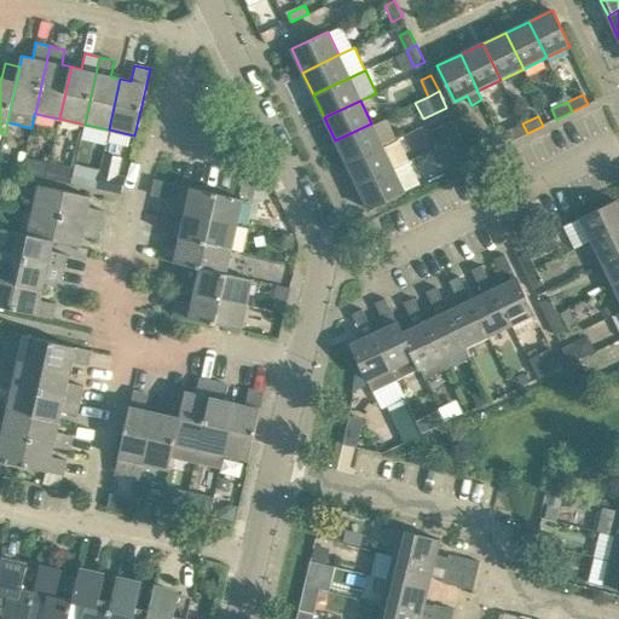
[(452,121),(431,131),(438,146),(450,142),(461,137),(452,121)]
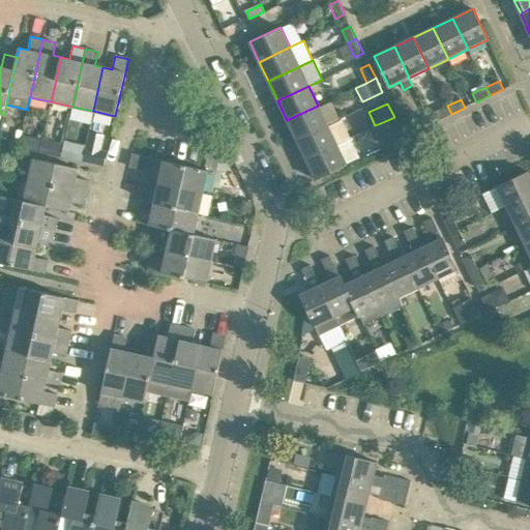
[(296,140),(327,124),(318,106),(287,120),(296,140)]
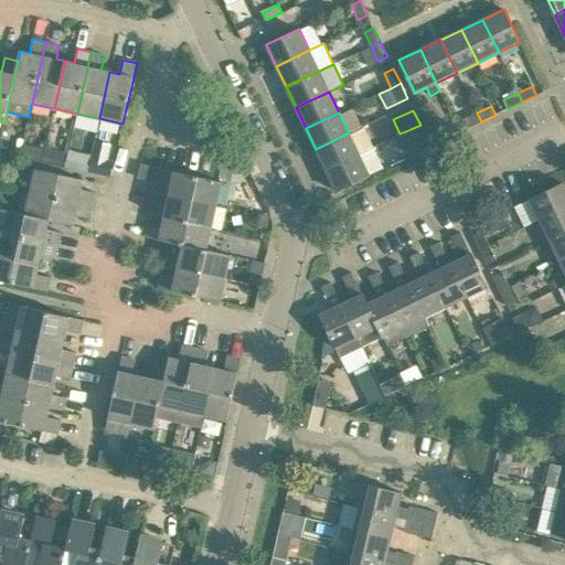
[(466,129),(481,121),(477,113),(461,119),(466,129)]
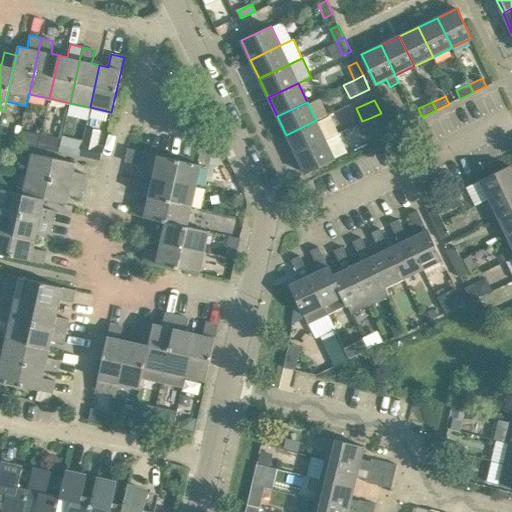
[(381,113),(372,117),(379,130),(387,126),(386,124),(383,118),(381,113)]
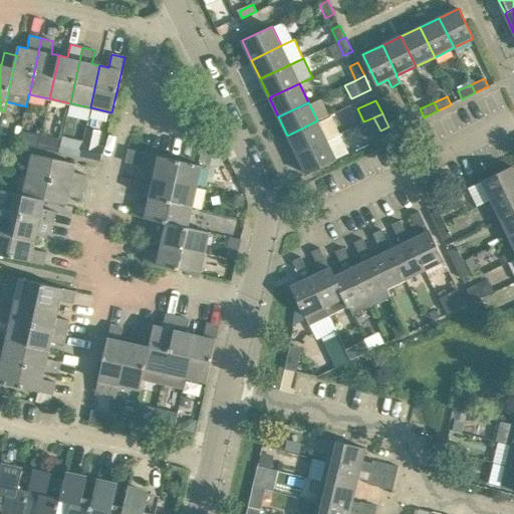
[(317,120),(287,136),(296,154),(326,140),(339,134),(330,114),(317,120)]
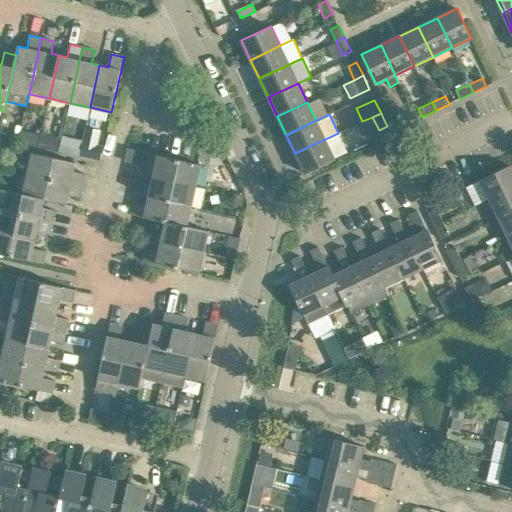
[(397,129),(411,122),(406,114),(393,121),(397,129)]
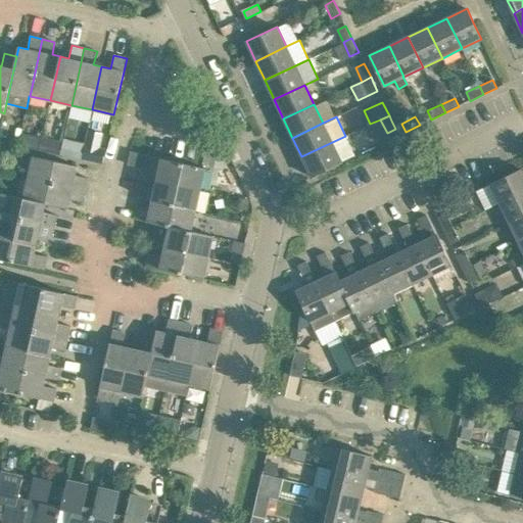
[(398,117),(391,121),(394,127),(401,124),(398,117)]
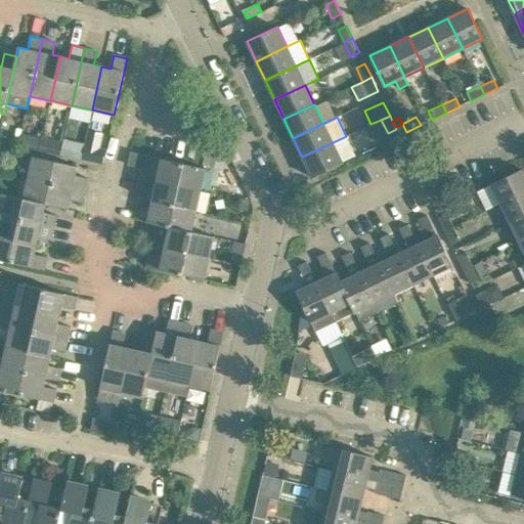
[(42,137),(31,135),(31,138),(22,136),(18,146),(39,150),(42,137)]
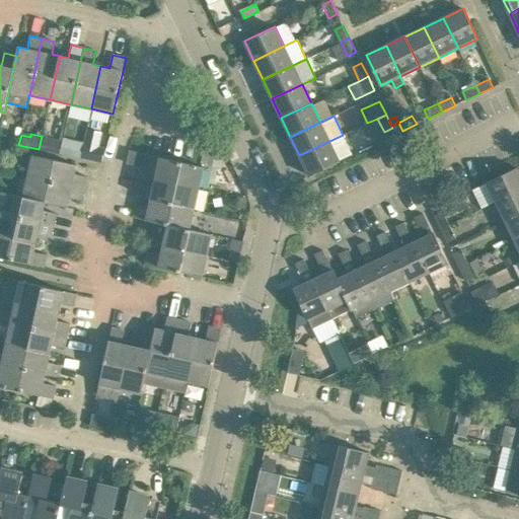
[(42,136),(39,149),(60,154),(63,141),(42,136)]
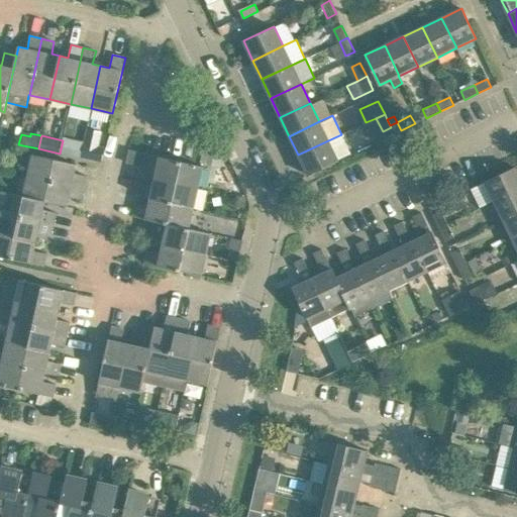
[(63,140),(60,153),(70,156),(73,139),(63,136),(63,140)]
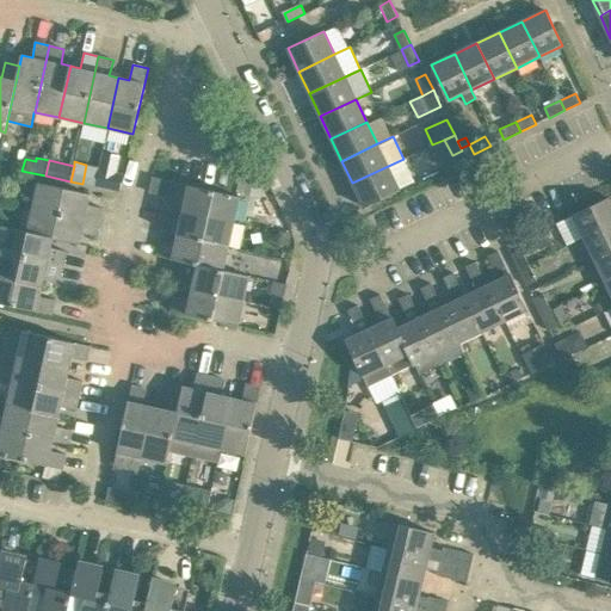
[(364,207),(400,190),(388,166),(352,183),(364,207)]
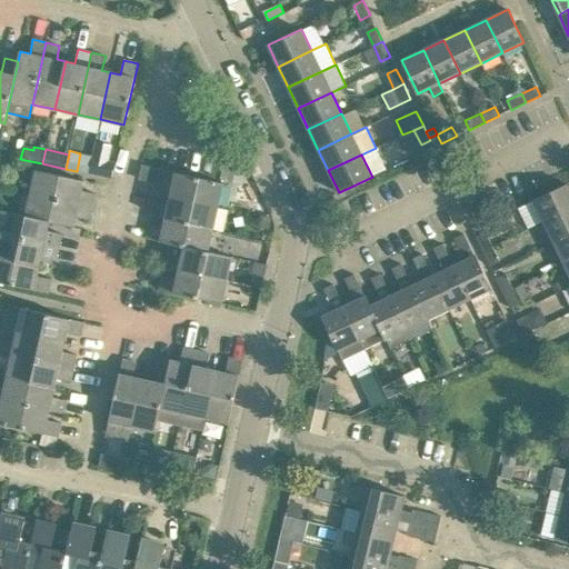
[(90,172),(110,177),(113,162),(93,158),(90,172)]
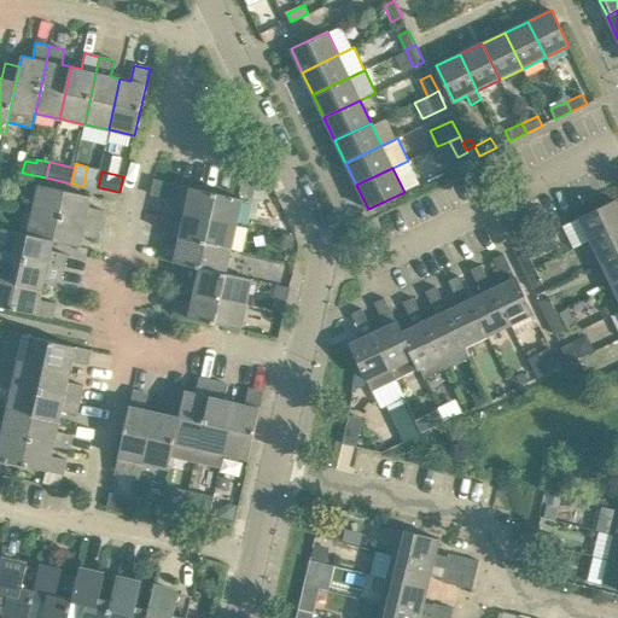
[(250,181),(246,196),(258,199),(262,185),(250,181)]
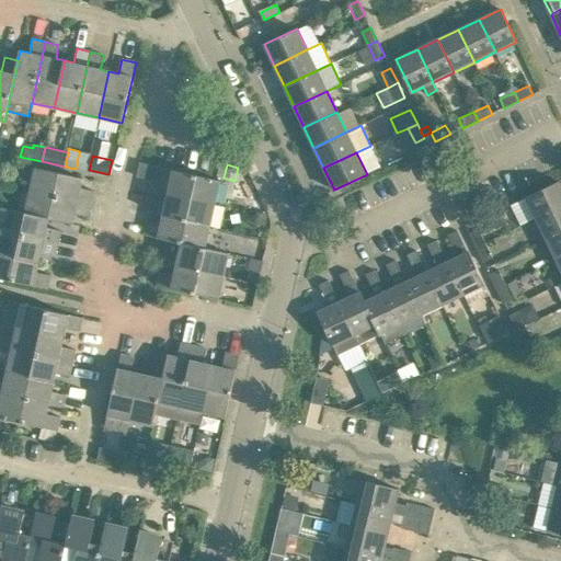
[(168,193),(215,204),(220,181),(159,167),(156,181),(170,184),(168,193)]
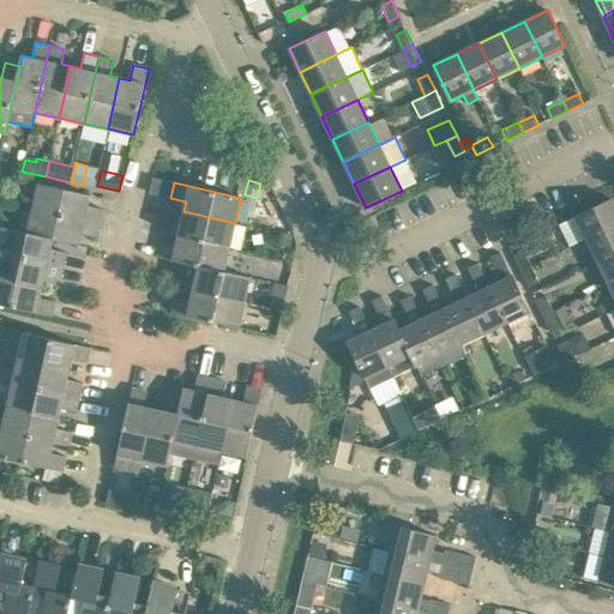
[(32,209),(100,224),(103,209),(88,205),(90,196),(38,184),(32,209)]
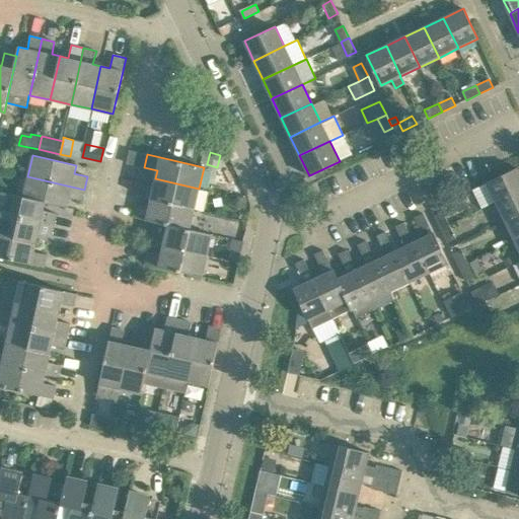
[(497,202),(518,191),(518,171),(517,167),(487,182),(497,202)]
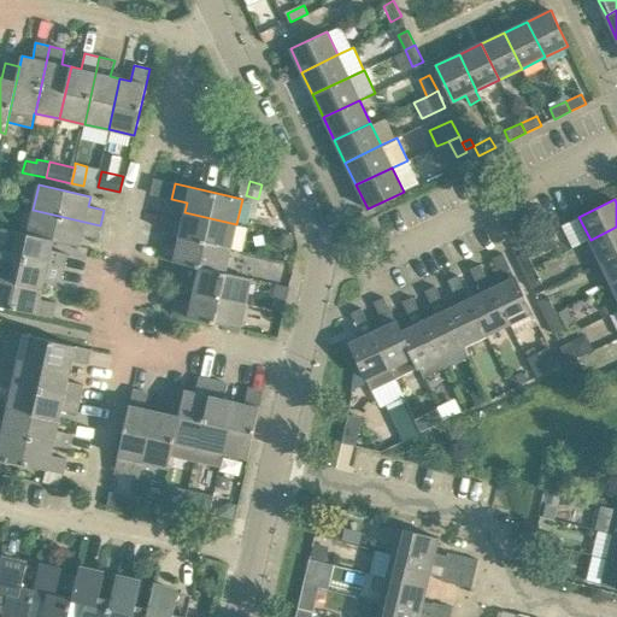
[(98,239),(100,225),(33,210),(28,234),(53,240),(80,246),(82,236),(98,239)]
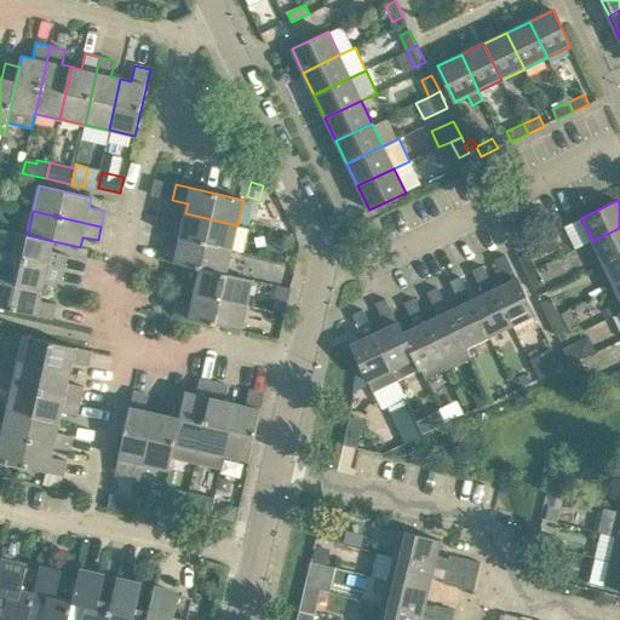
[(233,250),(237,225),(185,213),(183,223),(167,219),(165,235),(179,239),(233,250)]
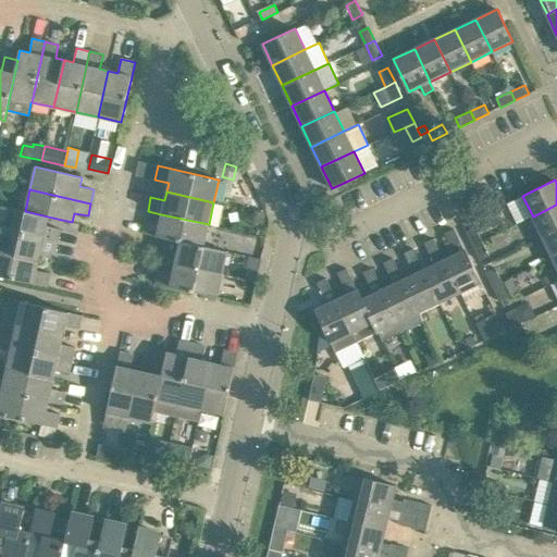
[(543,237),(556,230),(556,205),(533,217),(543,237)]
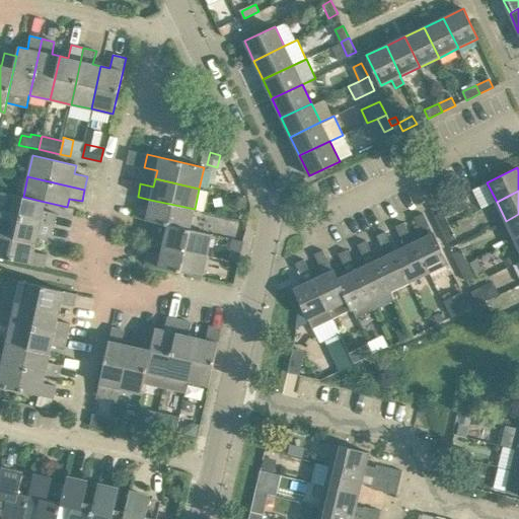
[(23,197),(1,192),(0,198),(0,213),(54,225),(56,213),(44,210),(45,202),(23,197)]
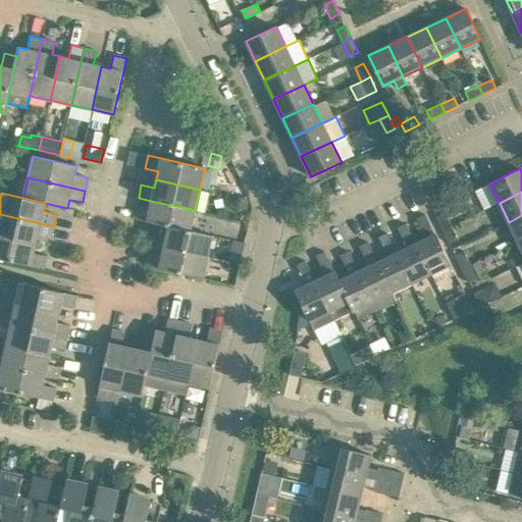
[(196,210),(151,201),(150,209),(137,206),(134,218),(156,223),(191,231),(191,230),(196,210)]
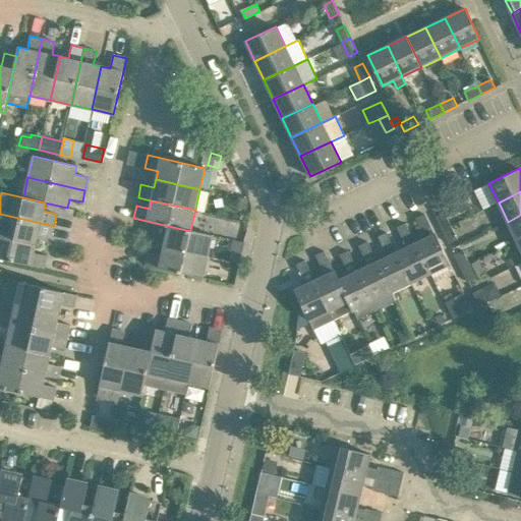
[(443,230),(451,226),(445,213),(436,217),(443,230)]
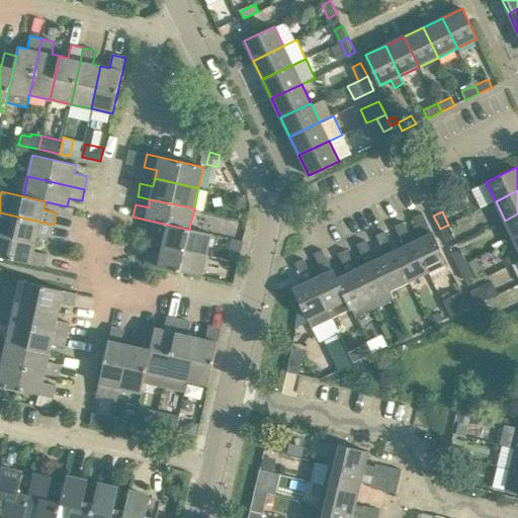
[(51,237),(54,225),(0,212),(0,234),(35,243),(37,235),(51,237)]
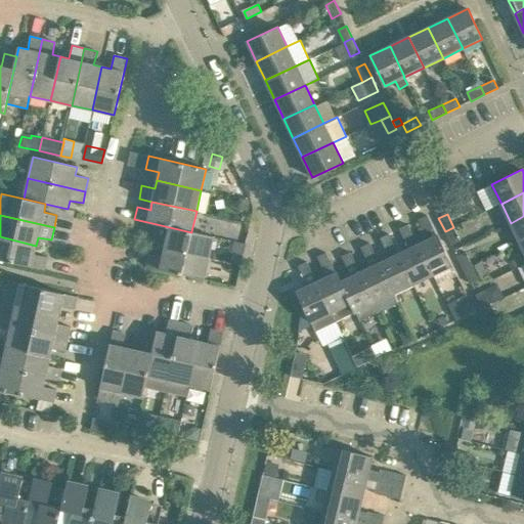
[(418,245),(433,275),(452,265),(438,234),(437,235),(427,215),(419,219),(428,239),(418,245)]
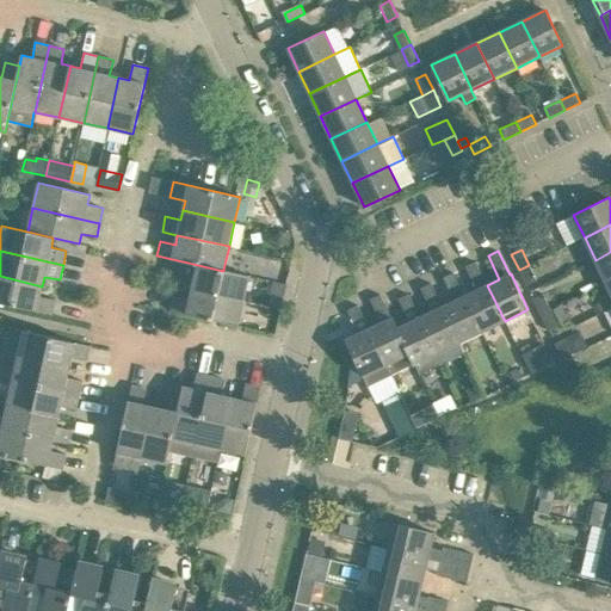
[(606,283),(610,279),(610,252),(596,260),(606,283)]
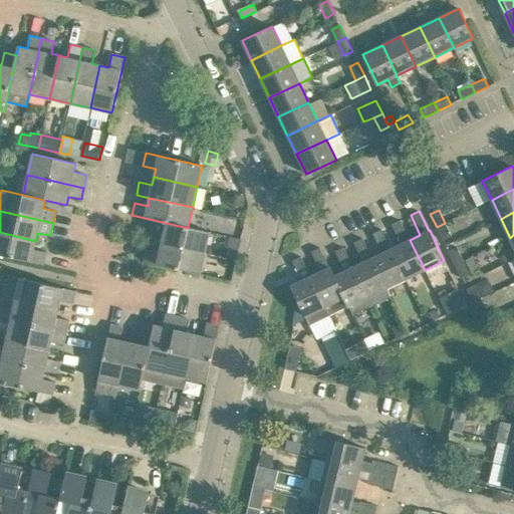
[(151,232),(164,235),(162,243),(205,253),(210,232),(188,227),(188,228),(154,220),(151,232)]
